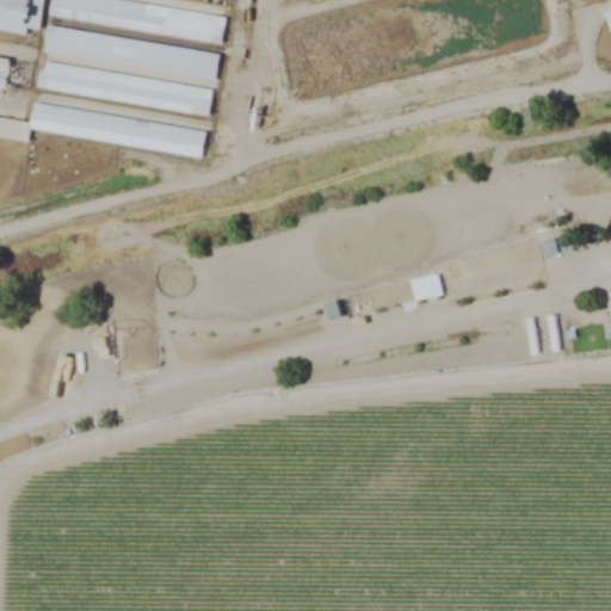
[(0,0),(31,0),(25,34),(0,28),(0,0)]
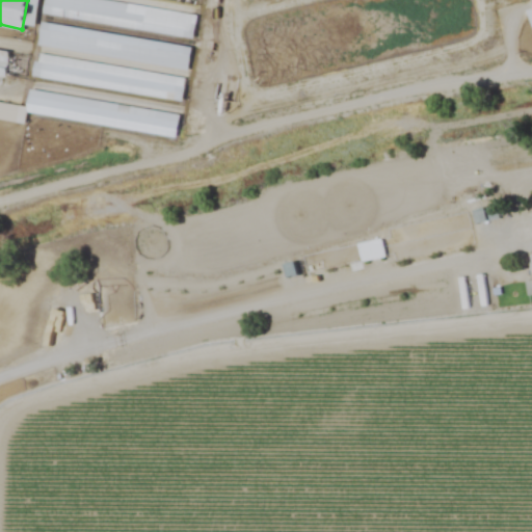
[(45,0),(100,0),(195,17),(192,38),(43,14),(45,0)]
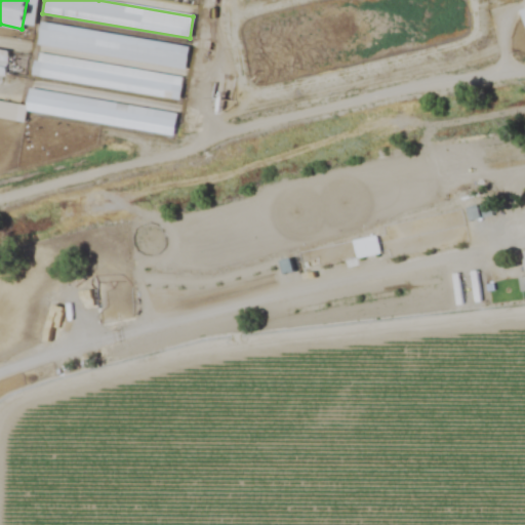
[(41,23),(188,49),(184,70),(37,43),(41,23)]
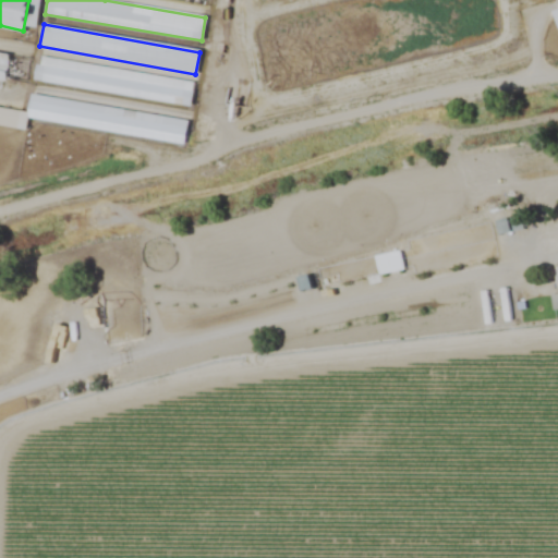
[(0,80),(5,81),(9,53),(0,52),(0,80)]
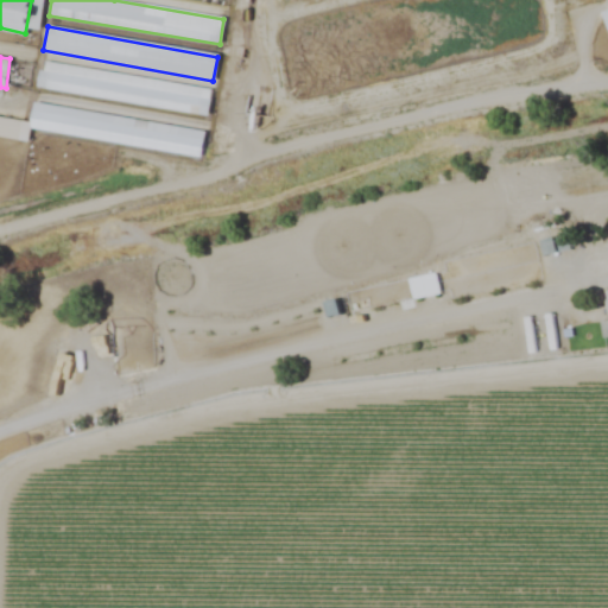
[(42,61),(210,90),(207,115),(37,87),(42,61)]
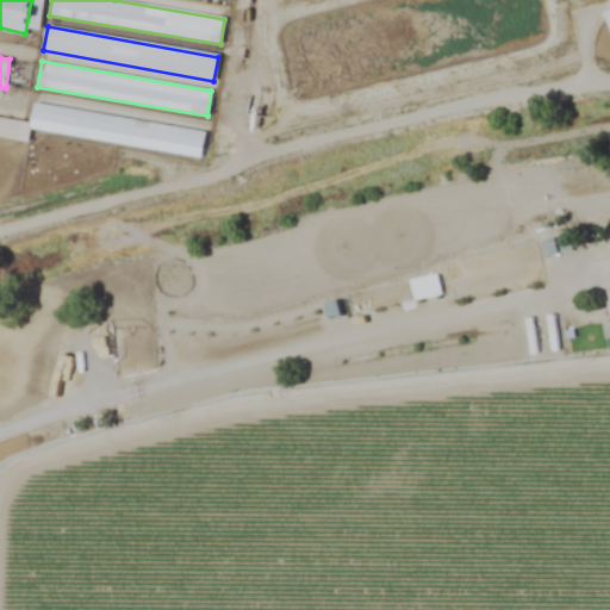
[(33,103),(203,135),(198,157),(30,126),(33,103)]
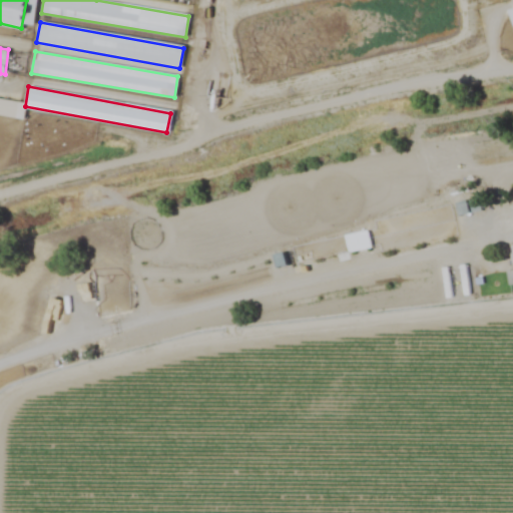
[(0,116),(18,119),(20,103),(0,99),(0,116)]
